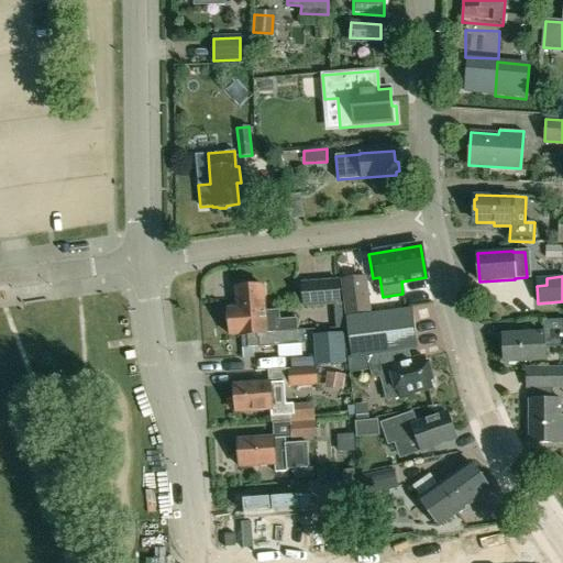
[(367,277),(341,279),(344,315),(371,311),(367,277)]
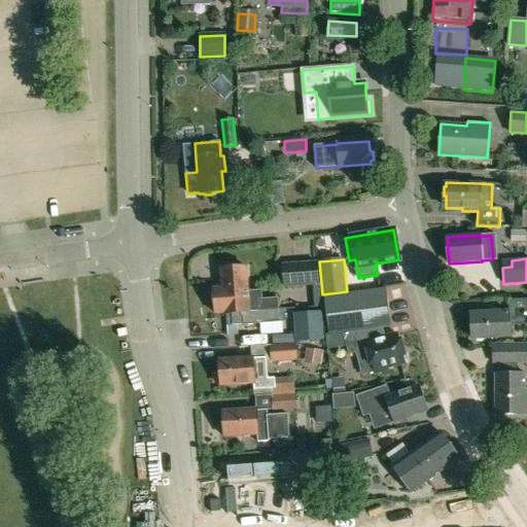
[(317,261),(282,264),(283,287),(312,285),(313,308),(322,307),(317,261)]
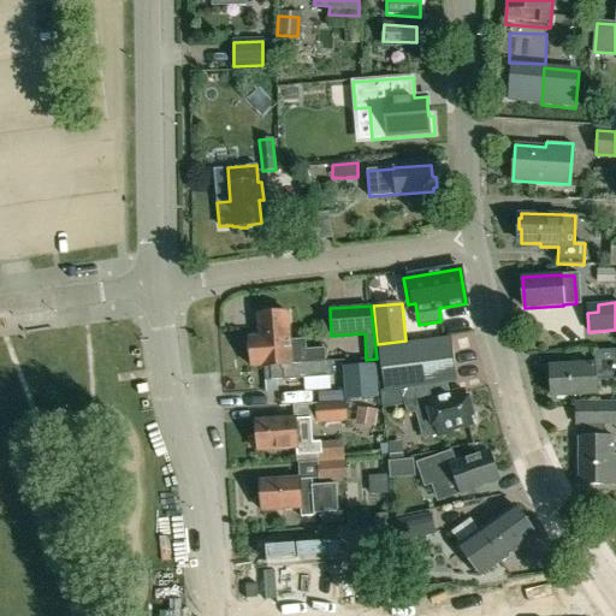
[(259,326),(259,336),(259,337),(271,336),(272,349),(290,348),(291,363),(307,362),(326,361),(325,348),(306,349),(306,338),(291,339),(289,312),(273,313),(271,311),(264,311),(261,314),(258,314),(259,326)]
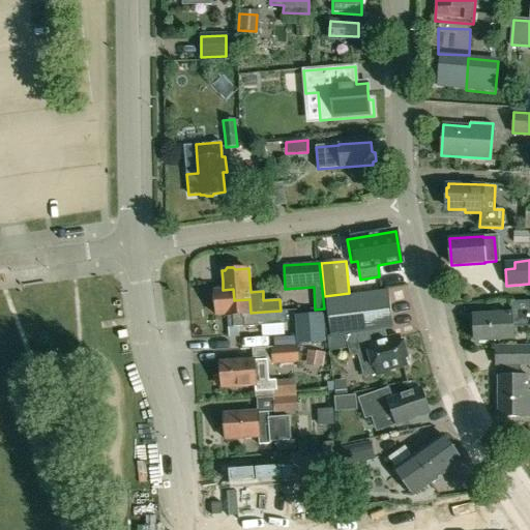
[(284,311),(281,311),(264,312),(251,313),(249,299),(234,300),(233,289),(223,290),(223,289),(214,290),(216,316),(243,314),(244,326),(285,323),(284,311)]
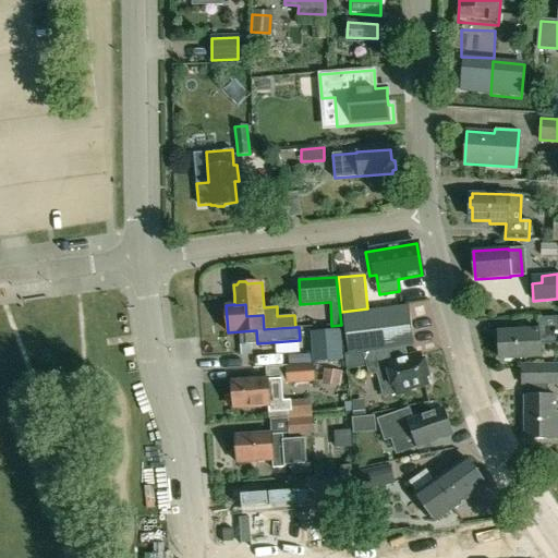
[(409,305),(343,314),(348,352),(365,350),(372,350),(397,347),(413,344),(409,305)]
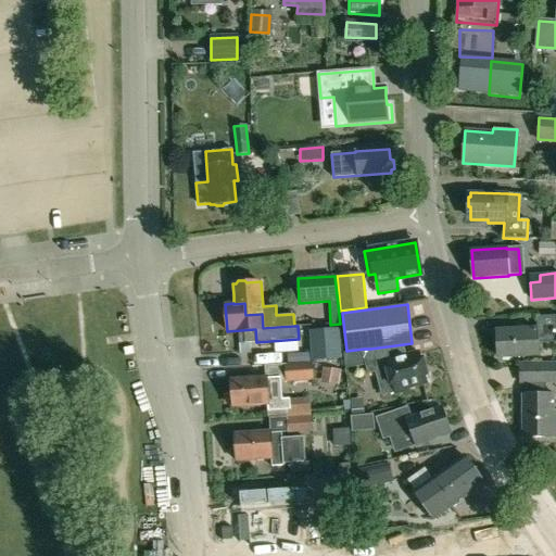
[(496,331),(497,357),(539,355),(538,343),(555,342),(555,314),(535,316),(536,329),(496,331)]
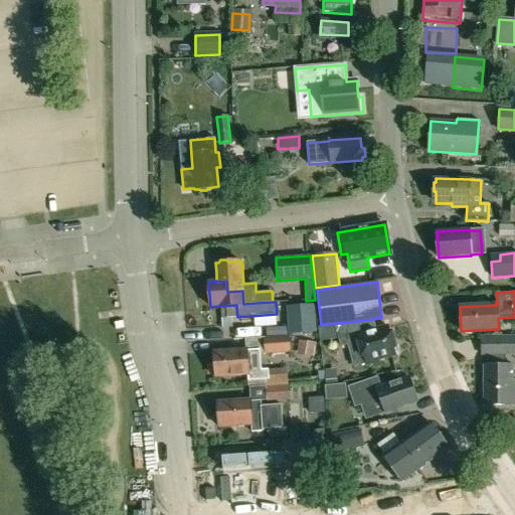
[(314,306),(287,308),(289,333),(316,332),(314,306)]
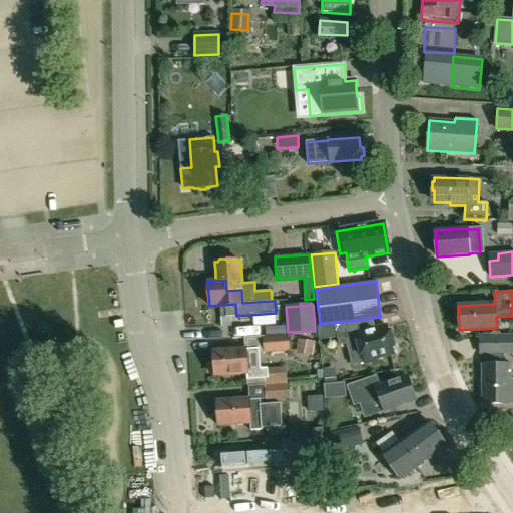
[(347,342),(350,354),(349,355),(352,367),(364,364),(364,362),(377,359),(377,356),(394,352),(388,327),(368,332),(365,319),(342,322),(336,322),(341,343),(347,342)]
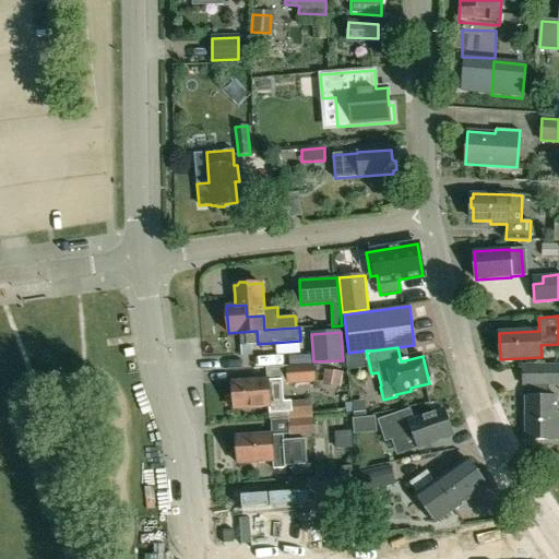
[(314,383),(312,365),(286,367),(287,385),(314,383)]
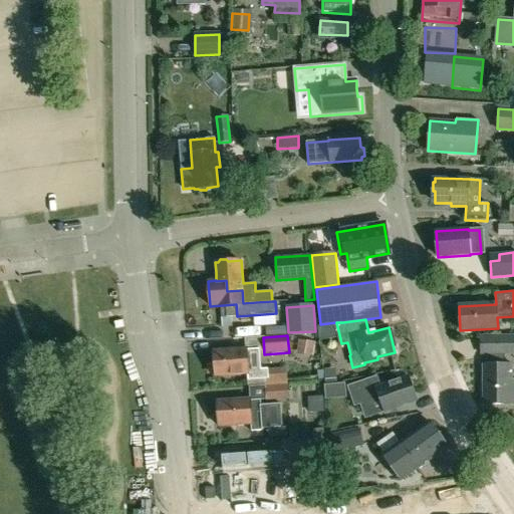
[(513,389),(512,389),(511,364),(503,364),(503,353),(513,353),(513,335),(481,335),(481,354),(485,354),(485,364),(483,364),(483,405),(512,405),(512,401),(513,401),(513,389)]
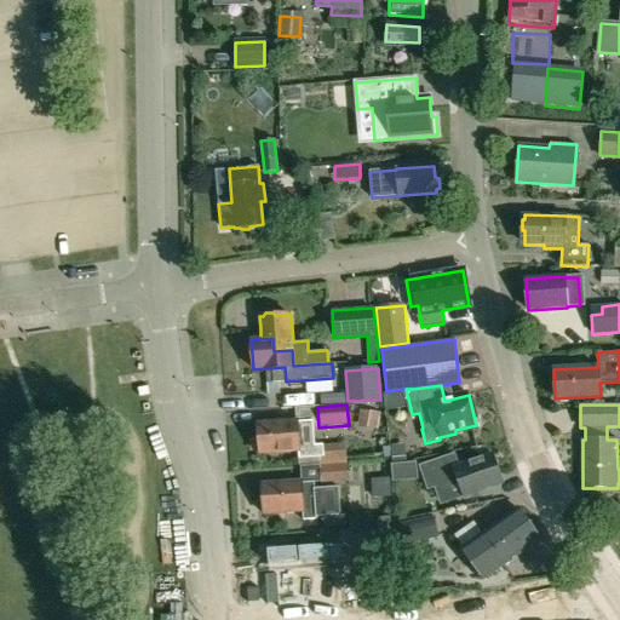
[(352,409),(354,424),(374,423),(374,409),(352,409)]
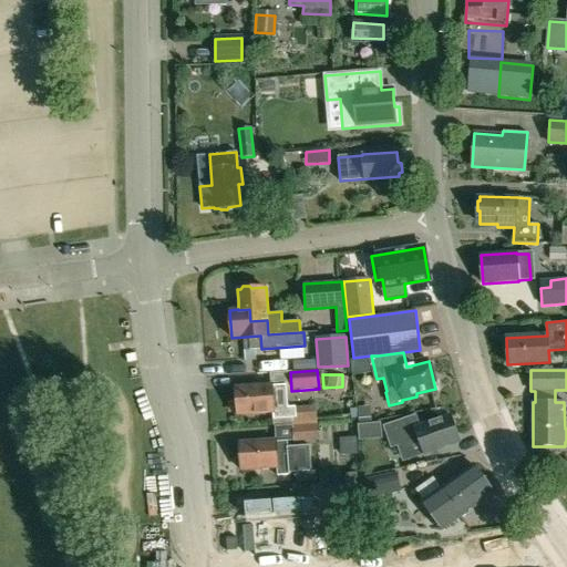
[(271,383),(236,385),(237,415),(274,413),(275,428),(292,425),(317,424),(316,406),(296,408),(295,406),(287,408),(285,385),(271,385),(271,383)]
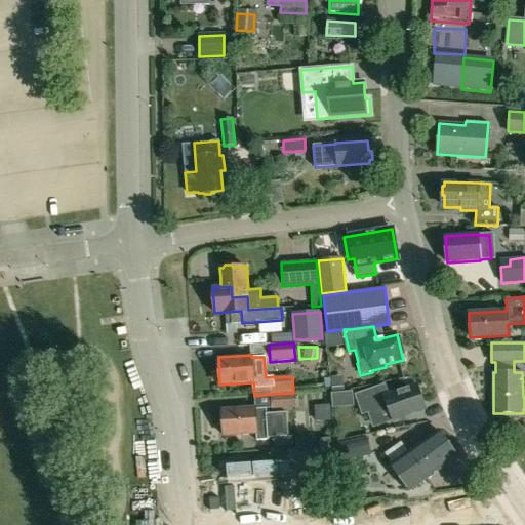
[(367,417),(378,413),(382,422),(393,419),(393,420),(425,409),(415,384),(385,395),(385,397),(374,400),(373,398),(361,402),(367,417)]
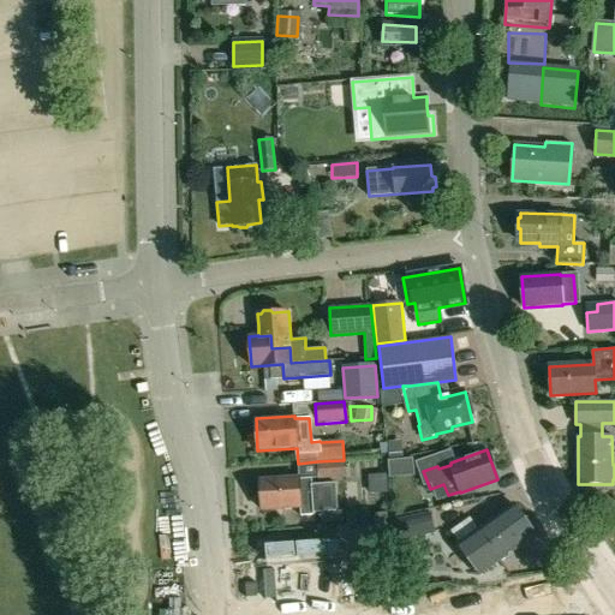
[(345,478),(344,460),(317,461),(318,481),(345,478)]
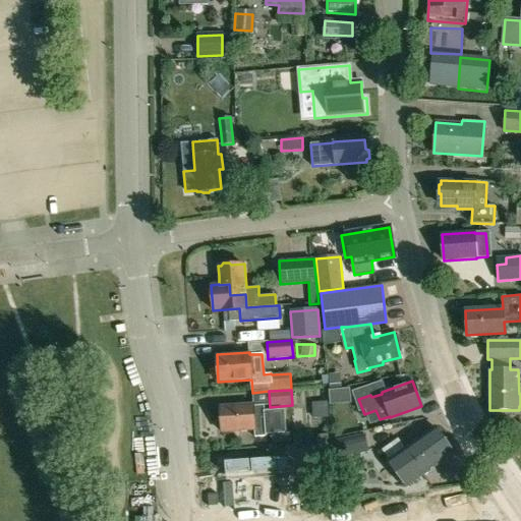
[(349,390),(330,391),(331,405),(349,403),(349,390)]
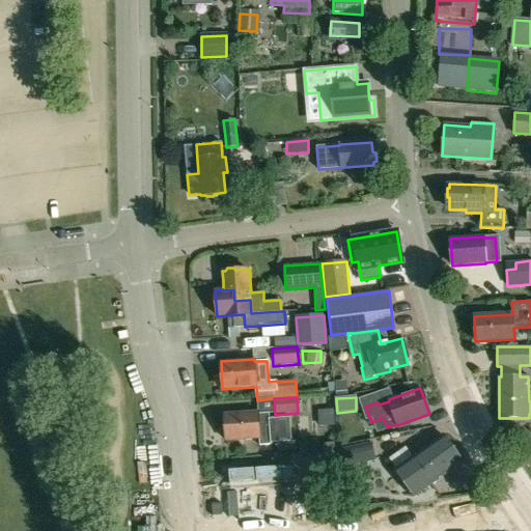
[(224,413),(226,441),(259,439),(259,446),(271,445),(271,444),(291,442),(289,418),(269,419),(269,414),(258,414),(257,411),(224,413)]
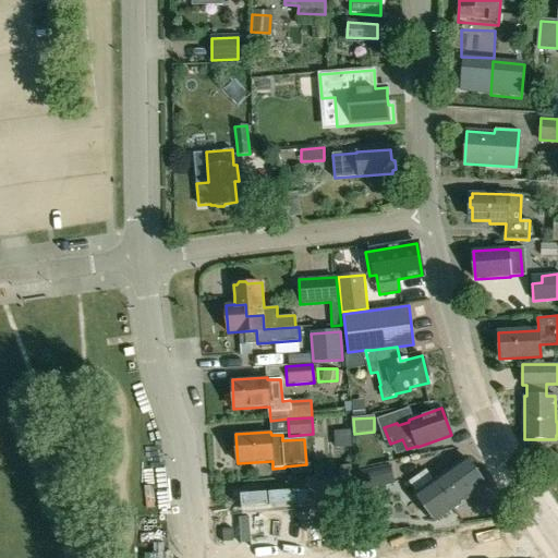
[(465,458),(433,481),(434,481),(415,494),(435,521),(452,508),(453,509),(486,486),(465,458)]
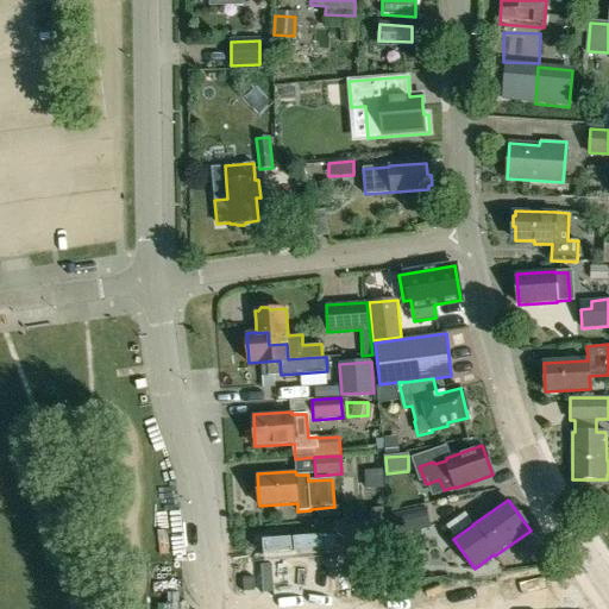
[(383,526),(382,508),(369,508),(370,527),(383,526)]
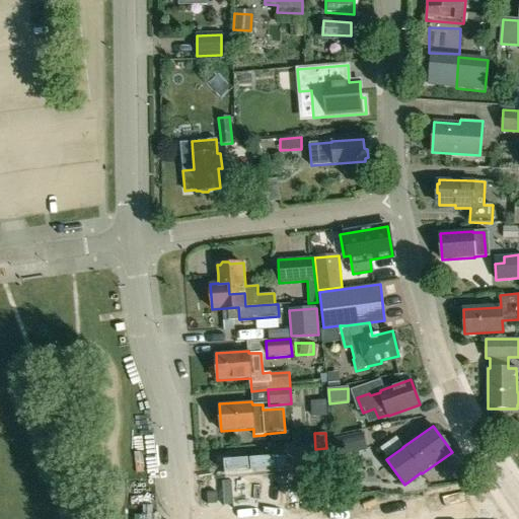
[(363,433),(334,439),(338,456),(366,450),(363,433)]
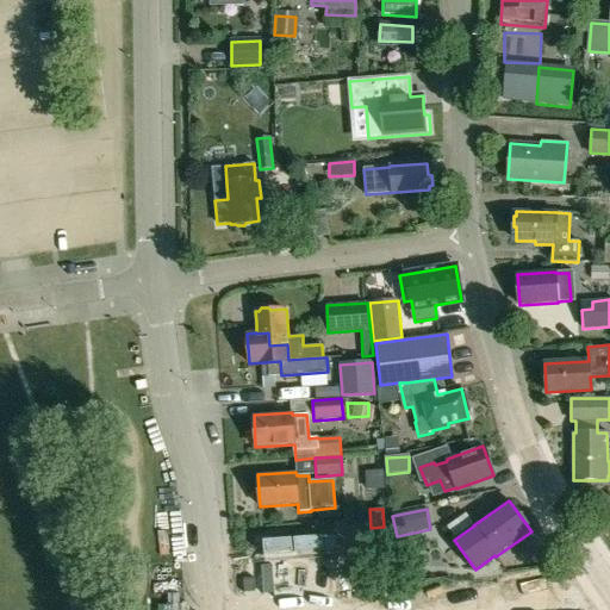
[(576,609),(573,589),(503,598),(504,609),(576,609)]
